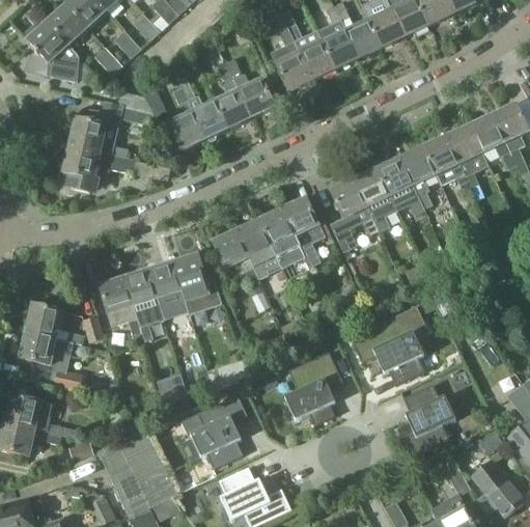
[(106,11),(95,0),(70,0),(66,3),(88,28),(106,11)]
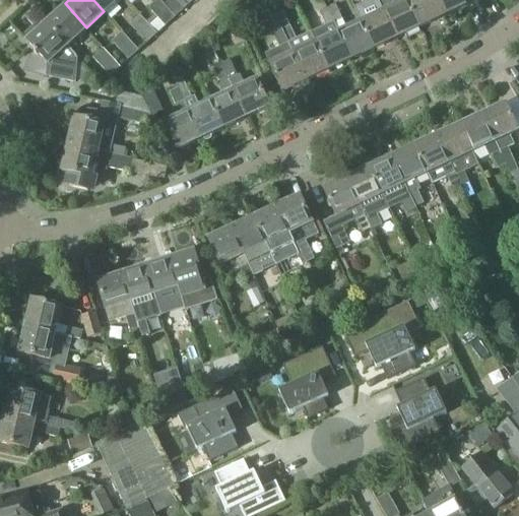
[(93,0),(104,11),(116,0),(93,0)]
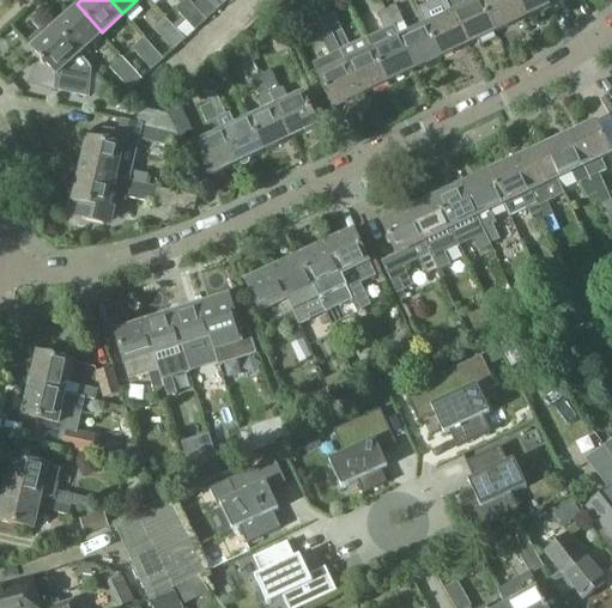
[(180,0),(174,5),(194,26),(206,16),(192,0),(180,0)]
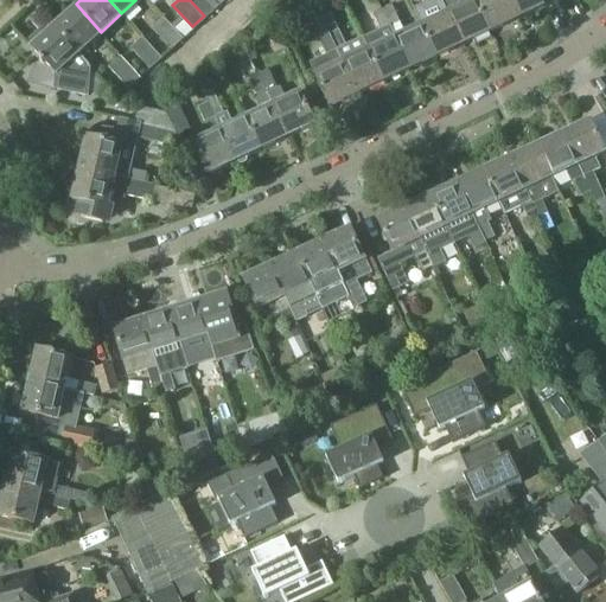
[(444,0),(448,11),(463,43),(490,30),(476,0),(470,0),(461,5),(458,0),(444,0)]
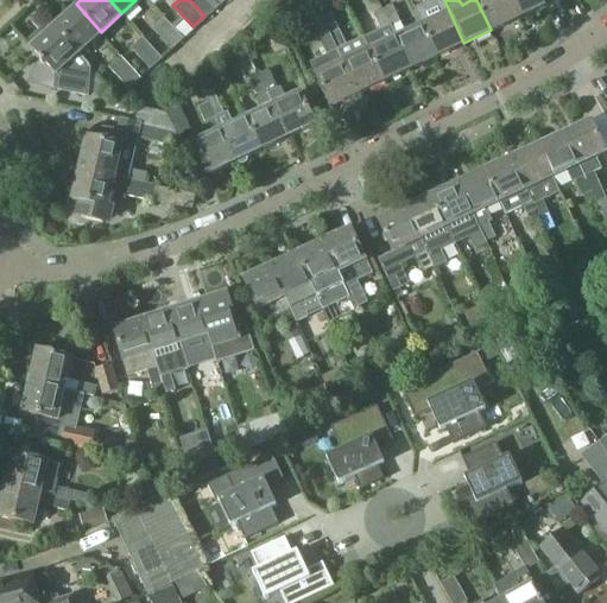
[(476,0),(491,30),(517,18),(509,0),(476,0)]
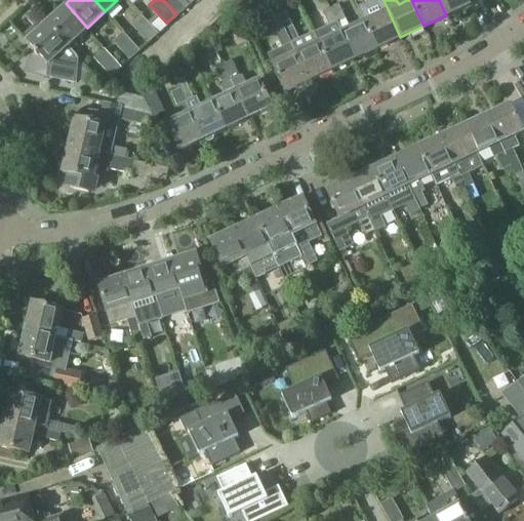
[(439,0),(446,15),(470,4),(468,0),(439,0)]
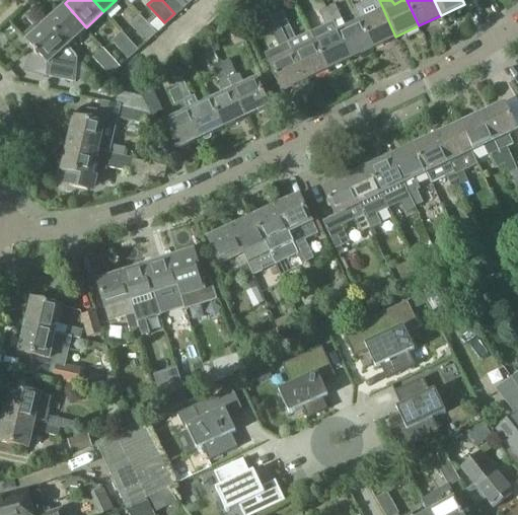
[(346,26),(341,15),(335,2),(318,9),(324,23),(333,19),(339,30),(351,57),(373,47),(361,20),(346,26)]
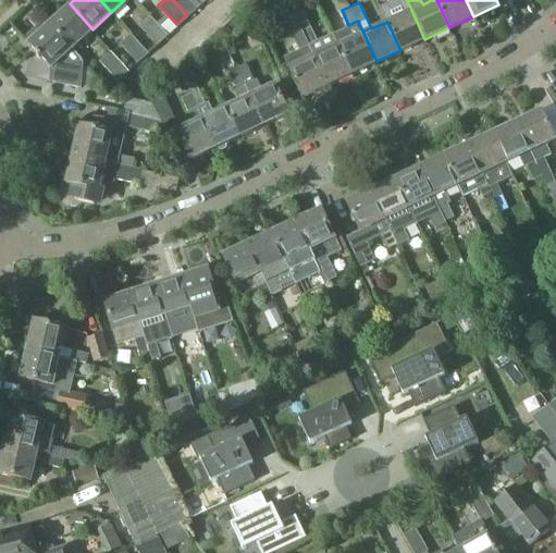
[(70,3),(49,23),(72,48),(93,29),(70,3)]
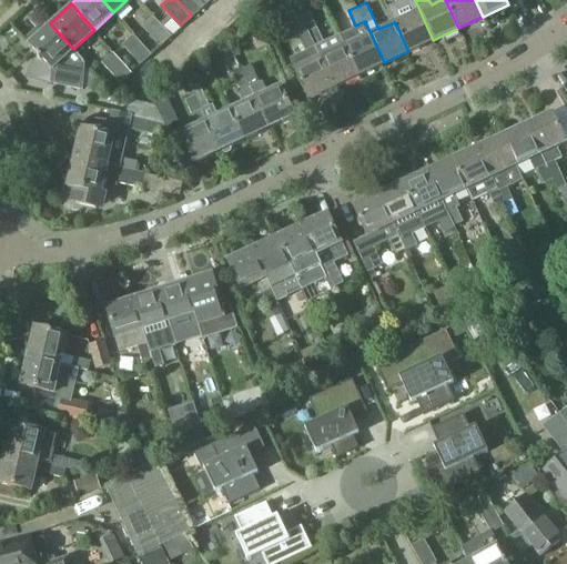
[(358,74),(345,44),(338,32),(323,38),(316,26),(304,10),(300,12),(306,26),(334,86),(358,74)]
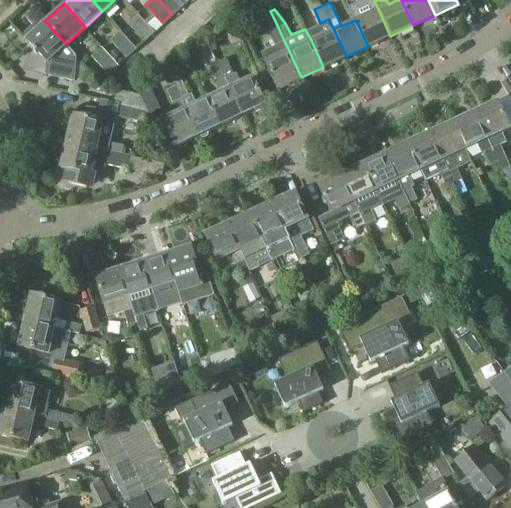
[(390,36),(378,9),(356,20),(368,46),(390,36)]
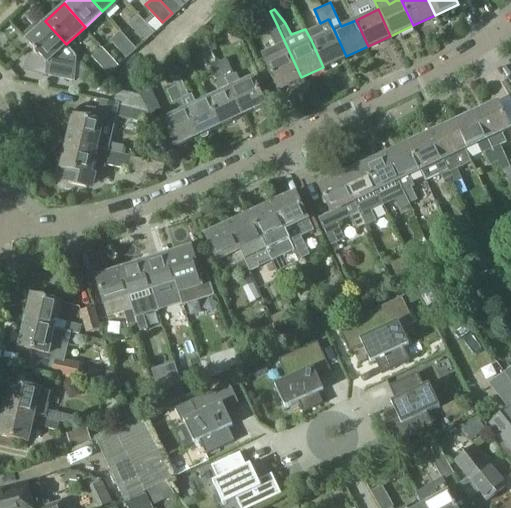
[(278,88),(301,77),(276,23),(270,11),(262,15),(268,27),(276,45),(261,52),(266,61),(278,88)]
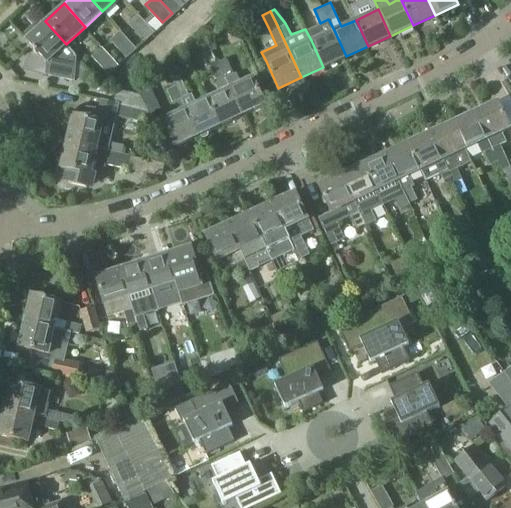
[(127,21),(143,39),(153,30),(137,12),(127,21)]
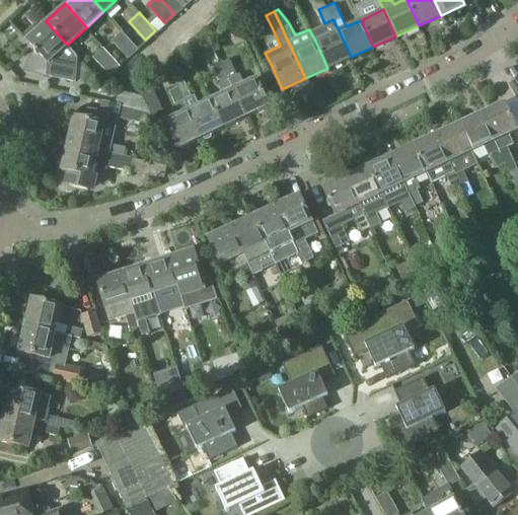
[(76,55),(67,45),(46,21),(27,38),(49,62),(49,74),(75,75),(76,55)]
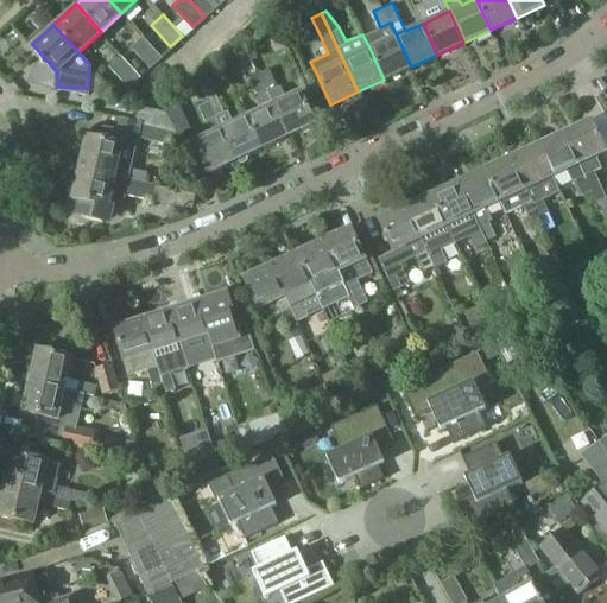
[(160,56),(141,35),(130,44),(149,67),(160,56)]
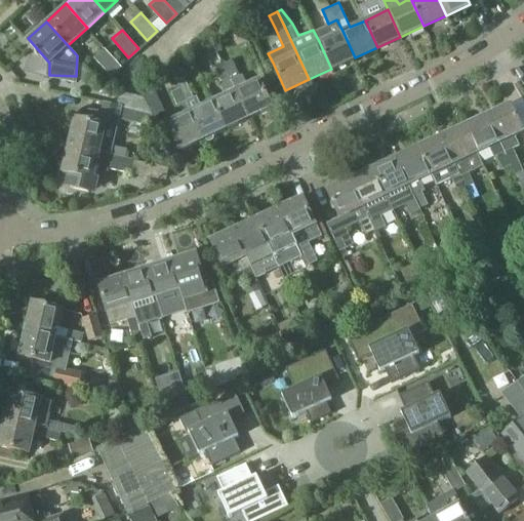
[(355,57),(343,31),(319,41),(331,69),(355,57)]
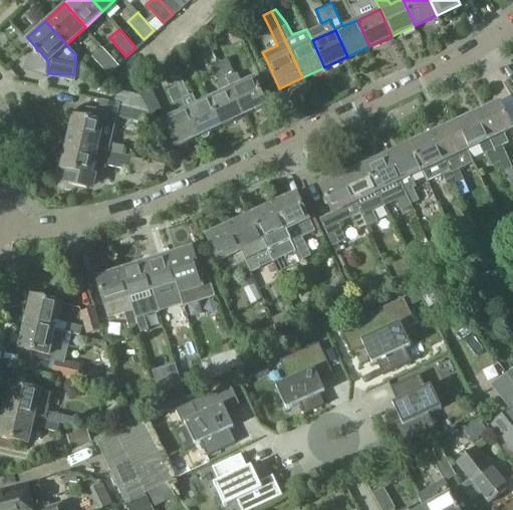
[(91,54),(107,72),(118,63),(102,45),(91,54)]
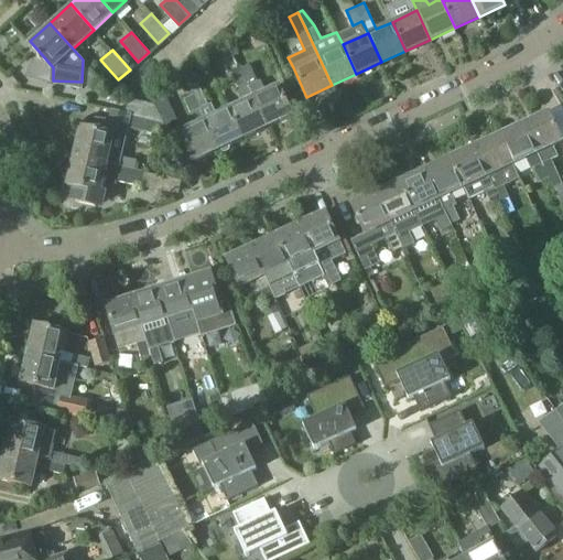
[(241,68),(240,68),(253,96),(267,125),(292,112),(285,99),(291,96),(284,82),(279,84),(262,92),(248,62),(239,65),(241,68)]
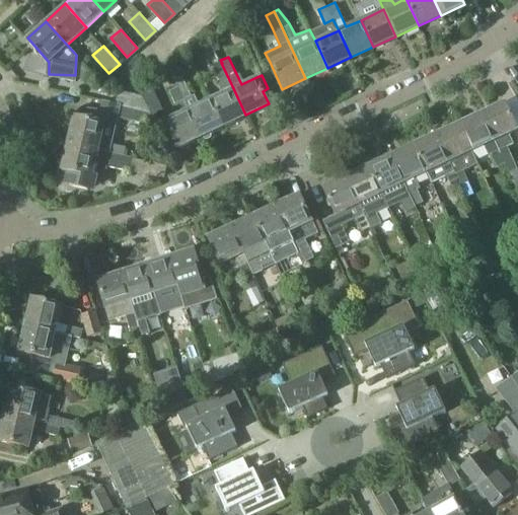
[(226,91),(210,99),(222,126),(245,115),(221,63),(215,66),(226,91)]
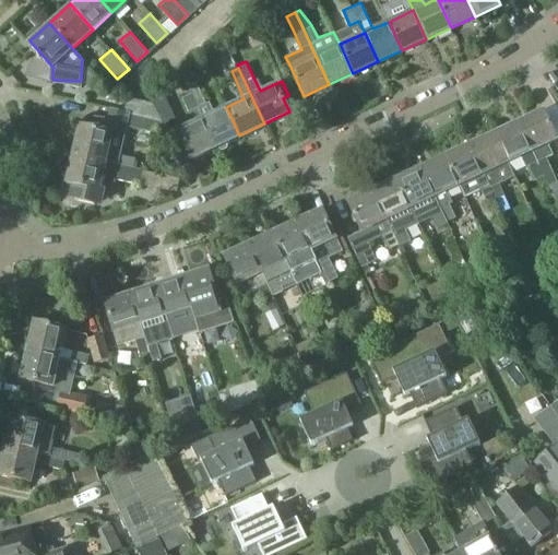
[(226,107),(215,113),(209,99),(205,101),(196,80),(187,84),(190,92),(215,146),(239,136),(226,107)]
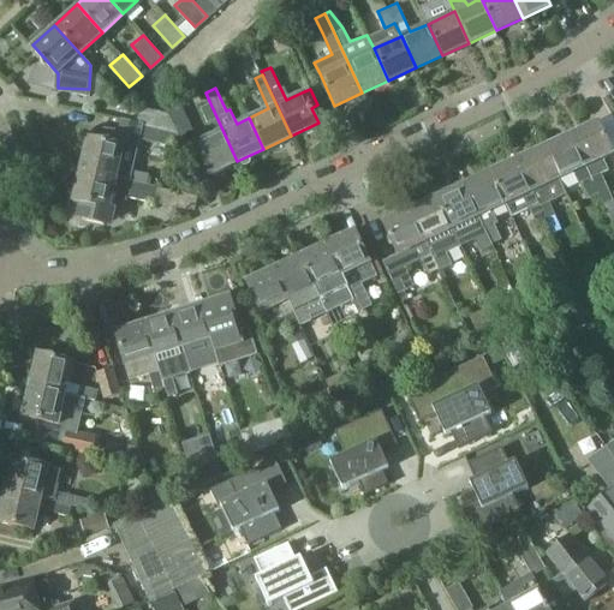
[(161,99),(167,111),(177,131),(178,135),(192,127),(185,112),(176,91),(161,99)]
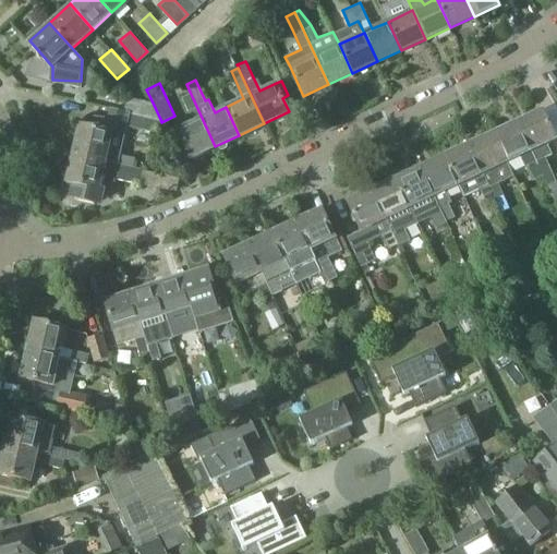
[(188,109),(193,122),(177,130),(190,158),(215,146),(190,92),(181,96),(188,109)]
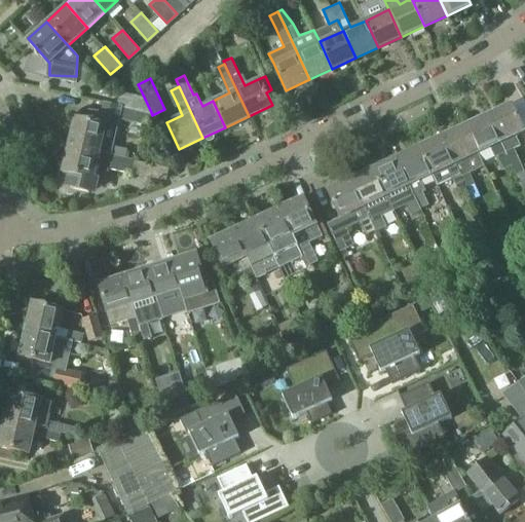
[(119,89),(115,104),(151,112),(143,95),(119,89)]
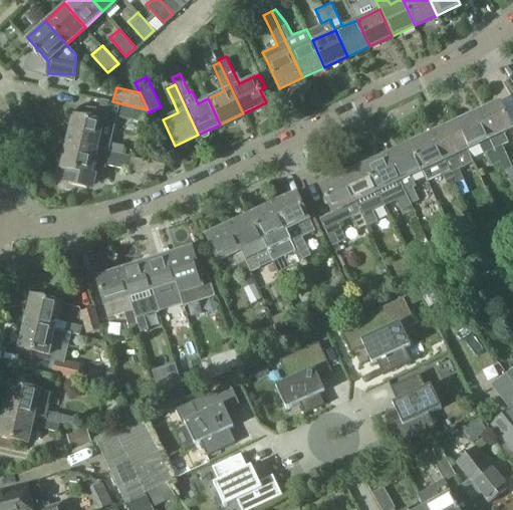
[(508,141),(506,138),(503,130),(511,126),(512,124),(512,99),(510,94),(498,99),(499,101),(477,111),(500,161),(504,169),(512,165),(501,144),(508,141)]
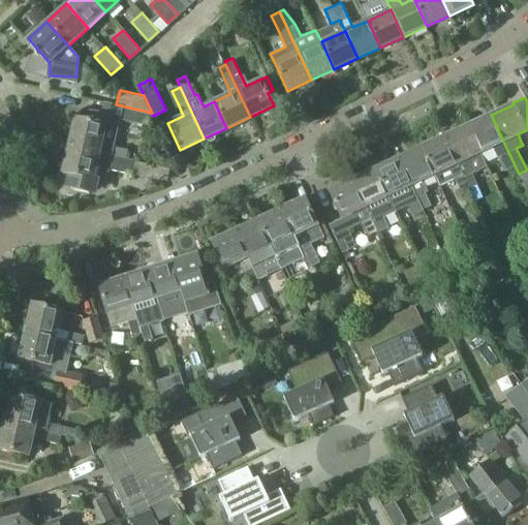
[(152,113),(116,104),(114,116),(159,128),(156,121),(153,116),(152,113)]
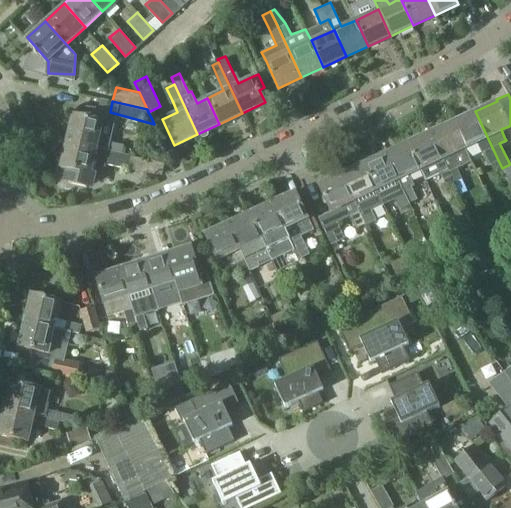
[(87,116),(73,113),(67,140),(130,155),(130,154),(122,153),(124,144),(111,141),(111,139),(101,137),(106,111),(89,107),(87,116)]
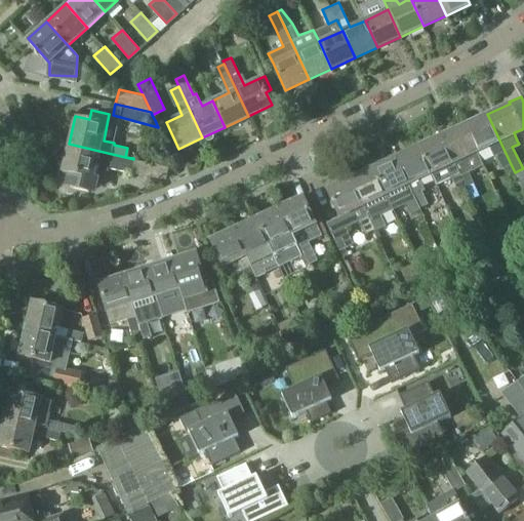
[(511,164),(487,114),(464,125),(477,152),(489,147),(492,154),(493,155),(496,154),(502,168),(511,164)]
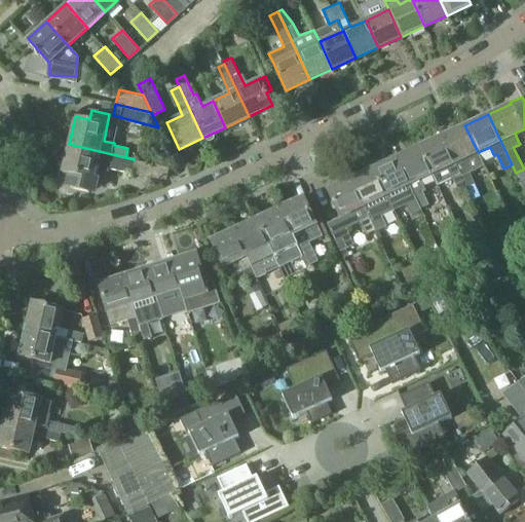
[(464,125),(443,136),(455,162),(478,152),(464,125)]
